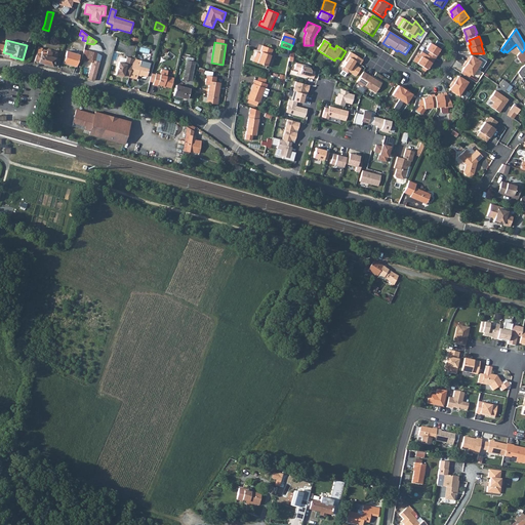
[(255,51),(254,55),(256,56),(254,62),(266,66),(272,49),(261,45),(259,51),(260,51),(259,52),(255,51)]
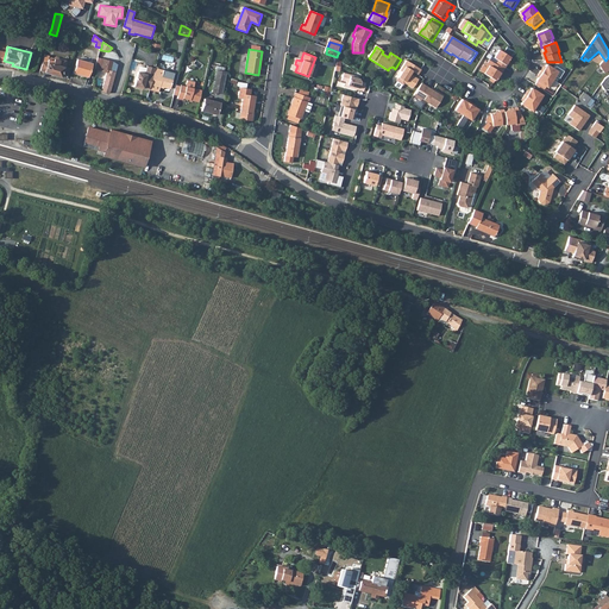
[(497,60),(501,62),(498,67),(507,71),(510,68),(509,67),(514,60),(502,52),(497,60)]
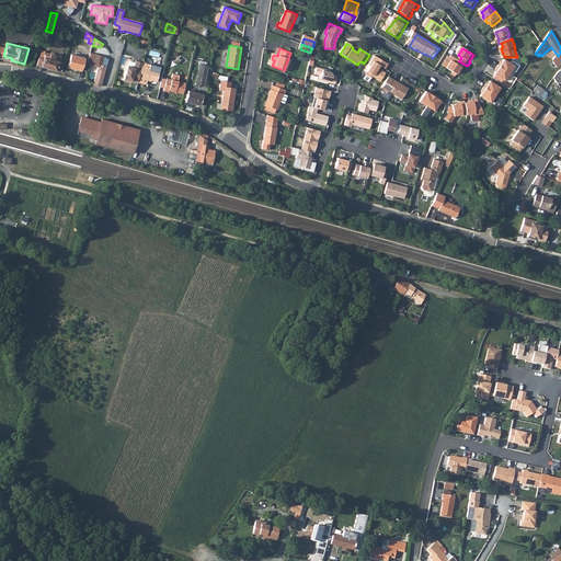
[(96,64),(99,55),(89,53),(87,64),(98,67),(93,83),(100,86),(101,84),(101,82),(105,66),(100,65),(96,64)]
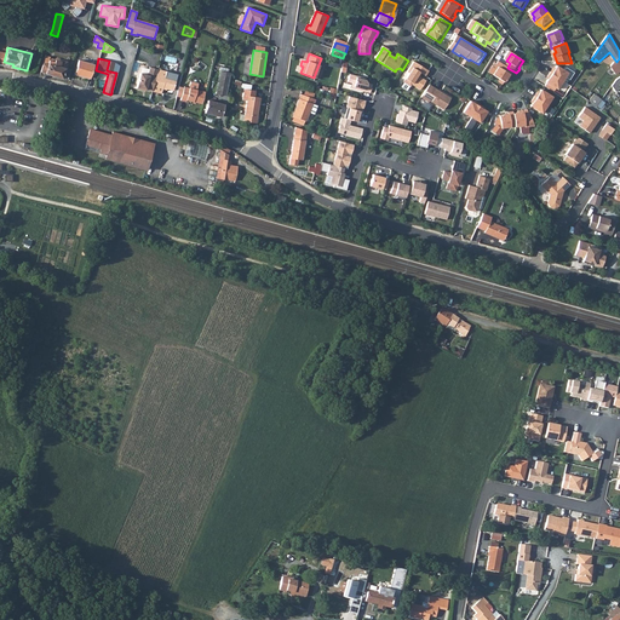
[(69,80),(72,69),(64,67),(65,62),(59,59),(59,62),(55,59),(55,62),(49,61),(47,64),(42,64),(40,72),(69,80)]
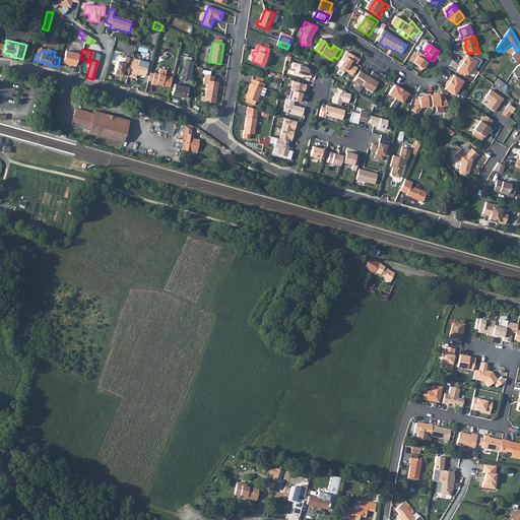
[(62,62),(74,65),(77,54),(65,51),(62,62)]
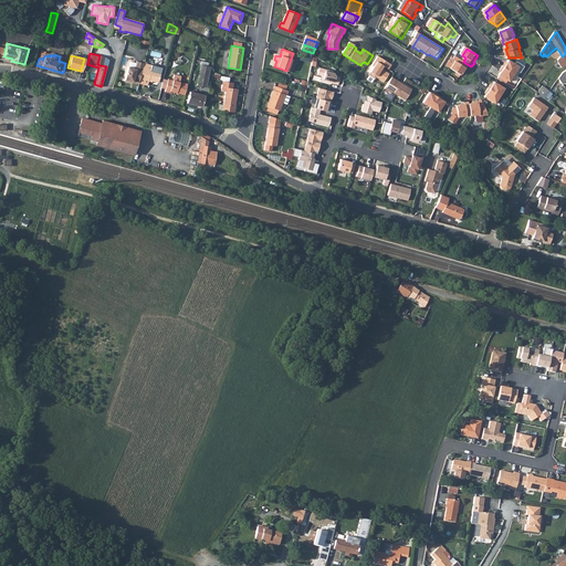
[(463,62),(458,58),(456,62),(458,63),(453,70),(463,76),(469,70),(471,66),(463,62)]
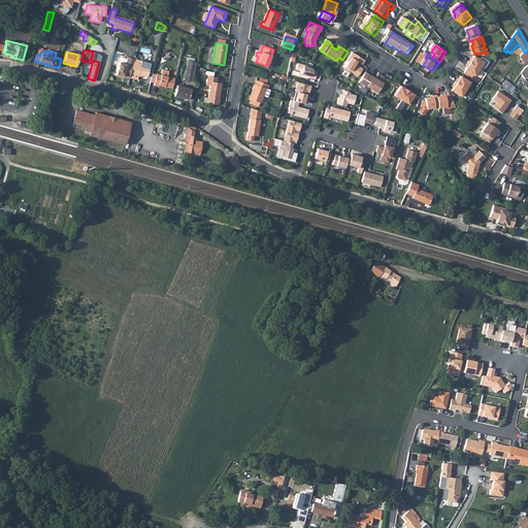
[(347,72),(353,76),(354,74),(361,78),(366,71),(359,66),(361,64),(365,67),(368,63),(356,55),(350,64),(352,64),(347,72)]
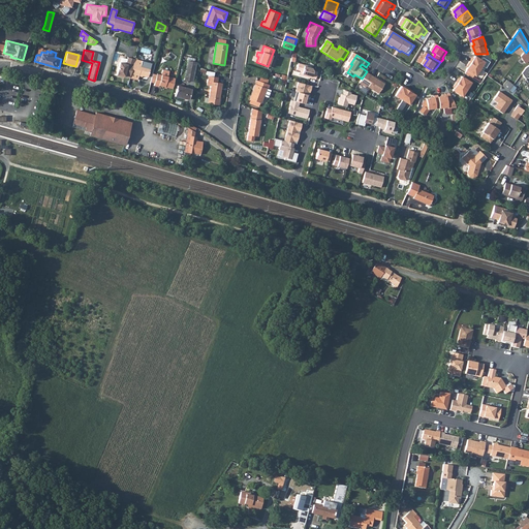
[(473,60),(471,63),(481,70),(486,63),(476,57),(474,61),(473,60)]
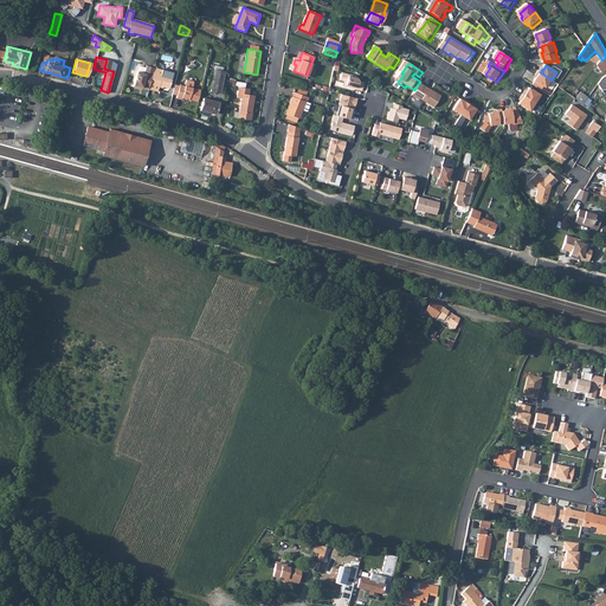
[(148,89),(153,73),(154,68),(147,66),(146,69),(144,73),(137,72),(134,86),(140,88),(140,86),(148,89)]
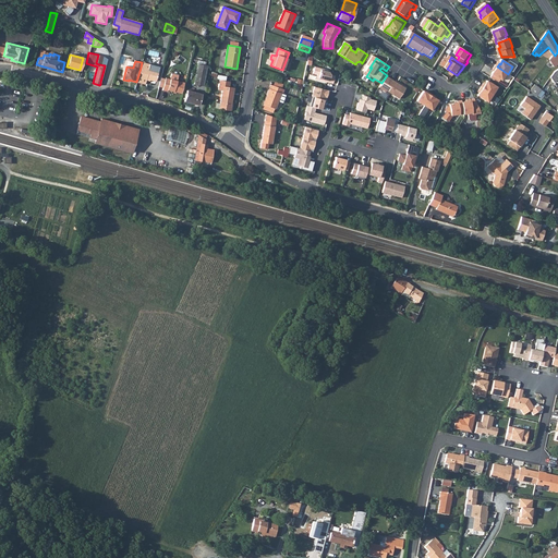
[(203,85),(206,65),(196,63),(193,83),(203,85)]
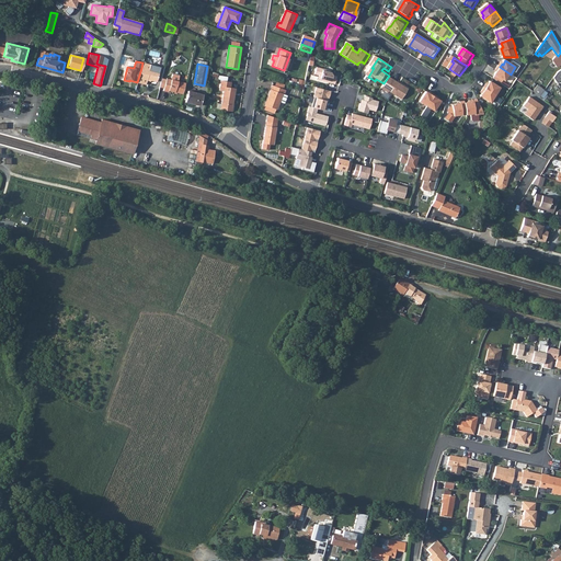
[(318,77),(335,81),(338,73),(333,72),(331,69),(325,68),(327,66),(317,64),(315,70),(320,71),(318,77)]
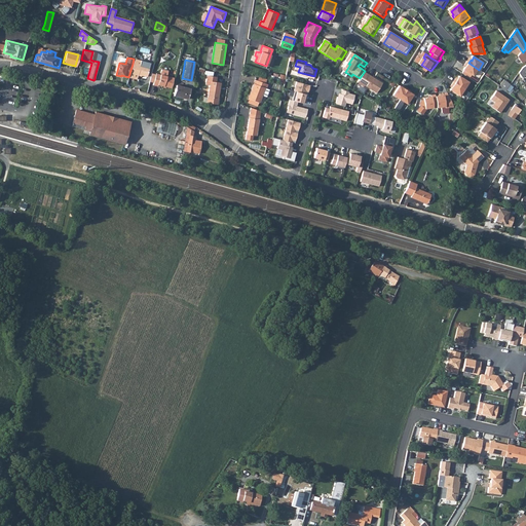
[(128,77),(128,78),(137,80),(138,74),(147,77),(150,64),(141,61),(140,66),(133,64),(128,77)]
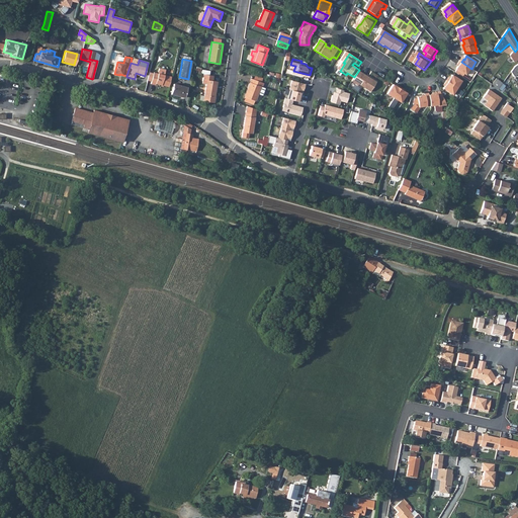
[(466,75),(467,76),(471,69),(461,62),(459,65),(460,66),(458,70),(466,75)]
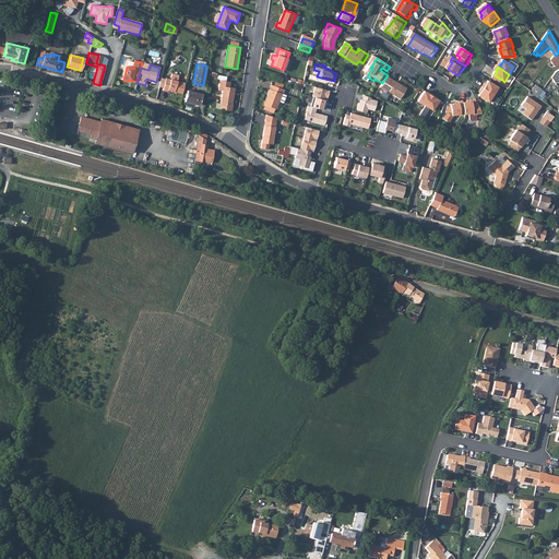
[(177,81),(170,79),(166,78),(163,91),(168,92),(168,91),(182,94),(186,83),(177,81)]
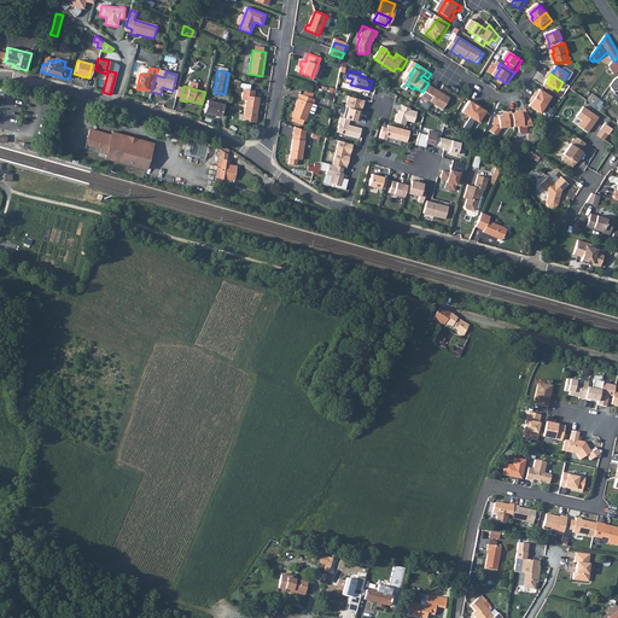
[(432,87),(424,99),(431,104),(432,103),(447,112),(454,100),(432,87)]
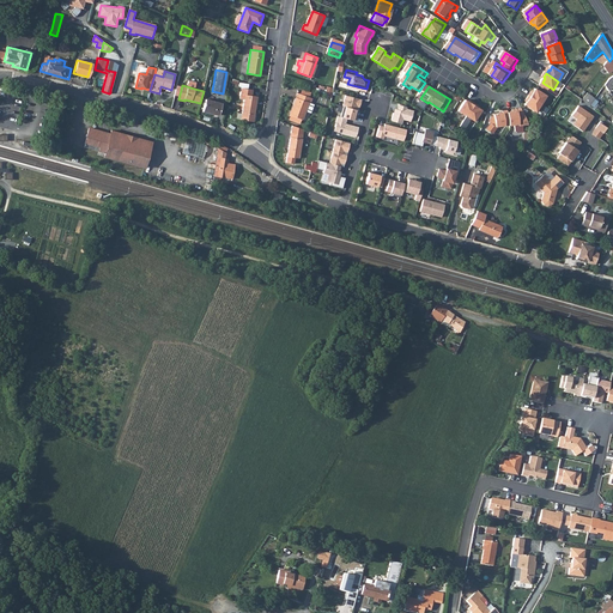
[(243,98),(241,113),(241,119),(240,119),(253,121),(256,96),(252,95),(252,89),(241,87),(238,98),(243,98)]
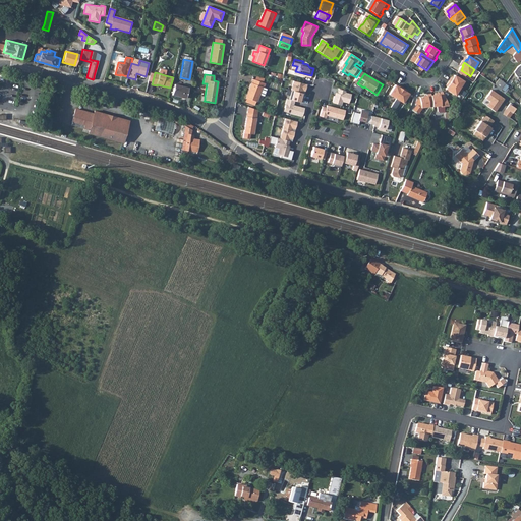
[(467,83),(458,77),(455,80),(454,80),(452,83),(462,91),(467,83)]
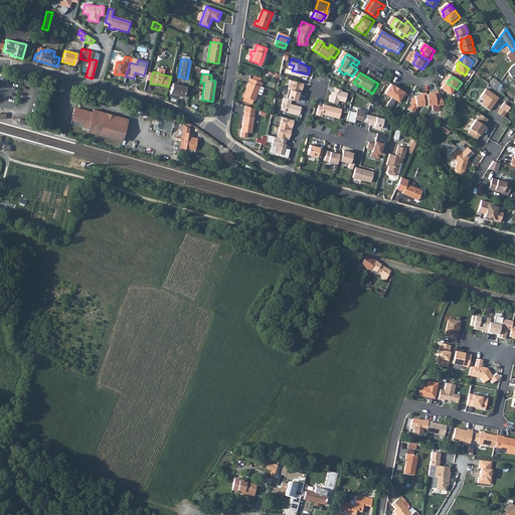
[(243,96),(241,100),(249,103),(251,99),(252,100),(259,86),(260,87),(261,82),(258,81),(251,78),(248,77),(241,95),(243,96)]
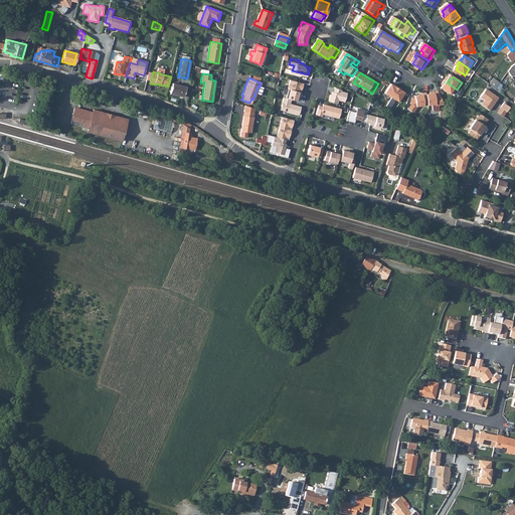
[(291,77),(289,87),(300,91),(301,88),(302,89),(304,81),(291,77)]
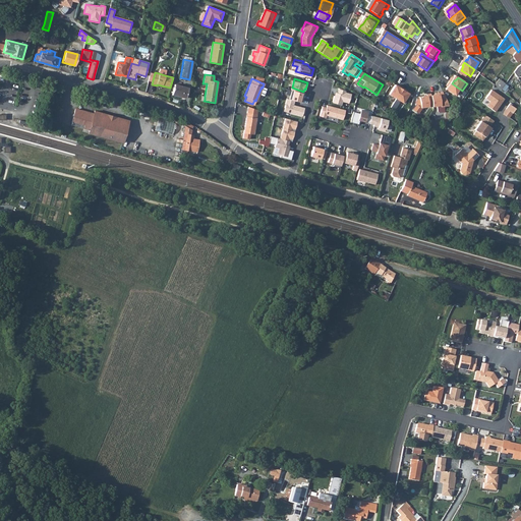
[(496,85),(503,90),(507,82),(500,78),(496,85)]
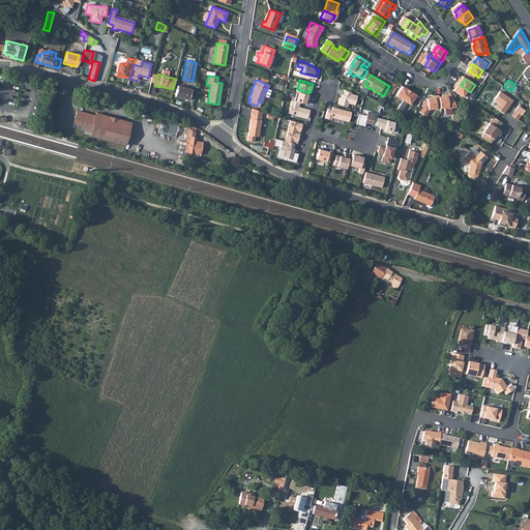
[(189,99),(192,89),(178,85),(175,96),(189,99)]
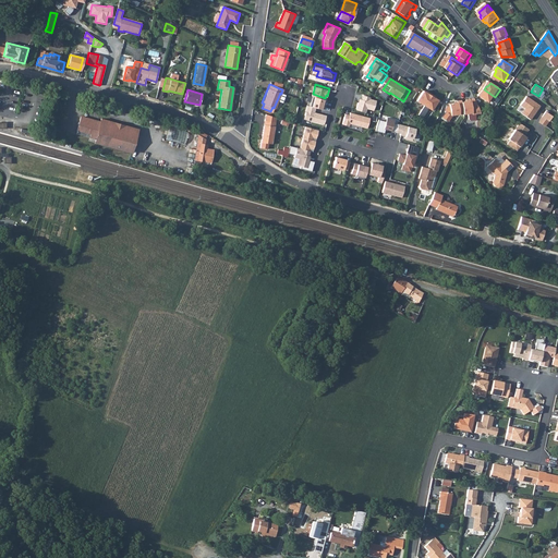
[(483,94),(481,97),(490,104),(495,97),(484,89),(482,93),(483,94)]
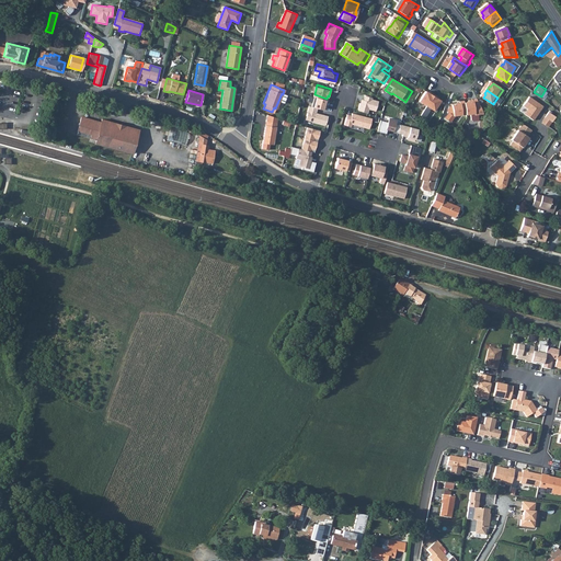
[(423,104),(428,107),(436,96),(434,94),(433,96),(430,93),(423,104)]
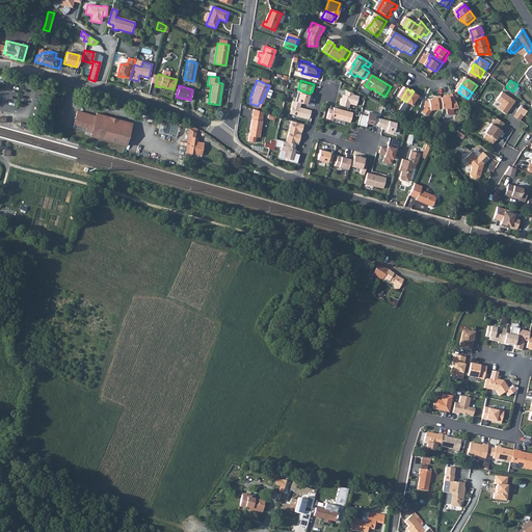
[(309,103),(312,94),(310,94),(298,89),(296,100),(301,101),(309,103)]
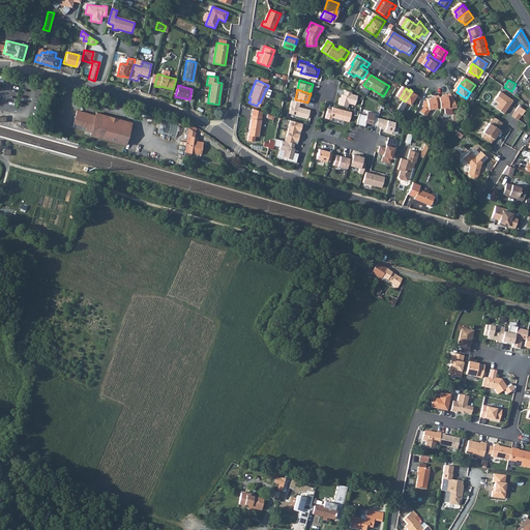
[(341,96),(339,102),(348,106),(349,101),(355,104),(357,94),(351,92),(352,91),(345,89),(344,93),(343,92),(342,96),(341,96)]
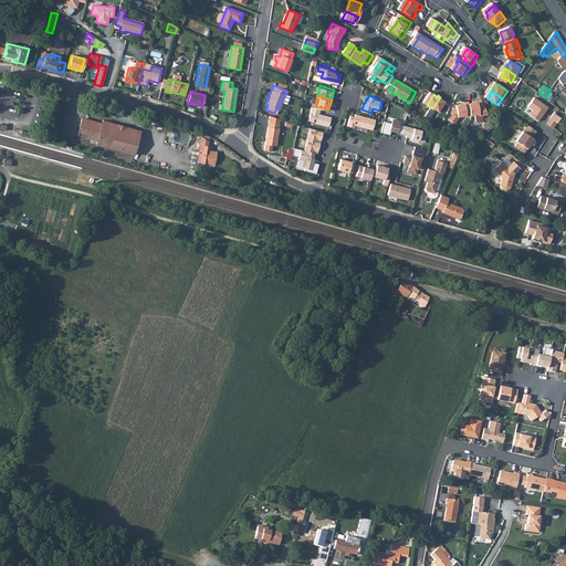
[(441,114),(448,104),(444,102),(444,100),(440,97),(432,108),(441,114)]
